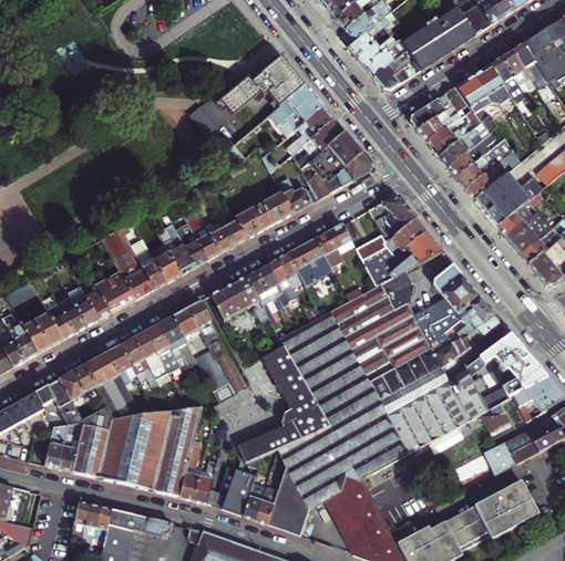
[(318,0),(320,2),(329,13),(346,0),(318,0)]
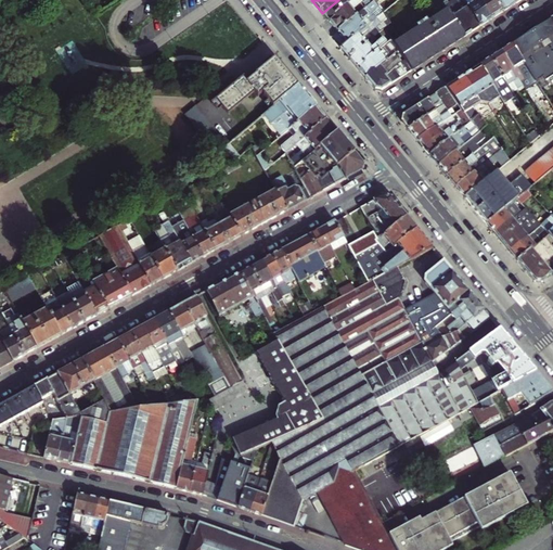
[(332,25),(361,0),(347,0),(345,2),(343,0),(338,0),(322,13),(328,18),(332,25)]
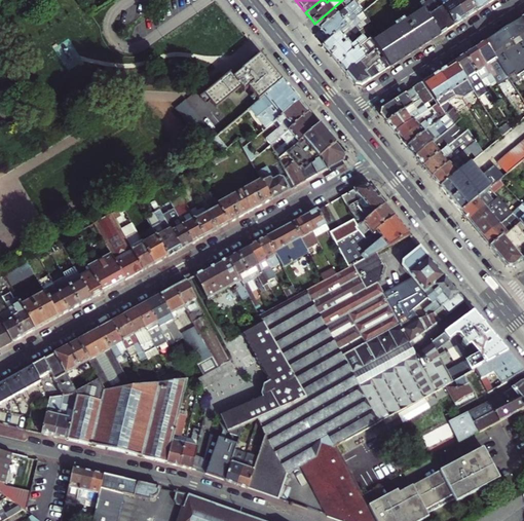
[(324,34),(357,6),(358,5),(352,0),(342,0),(314,24),(319,28),(324,34)]
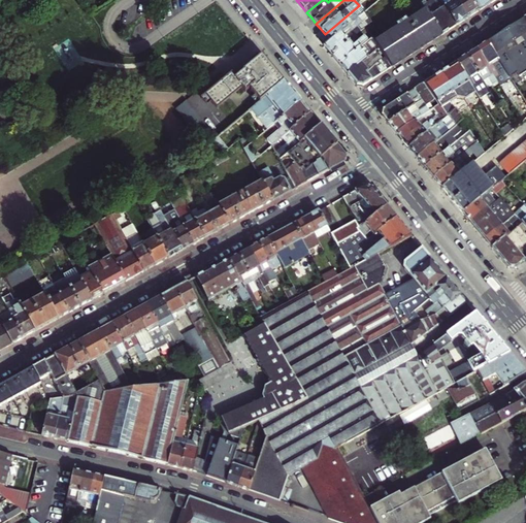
[(418,0),(420,3),(436,28),(445,23),(451,19),(438,0),(418,0)]
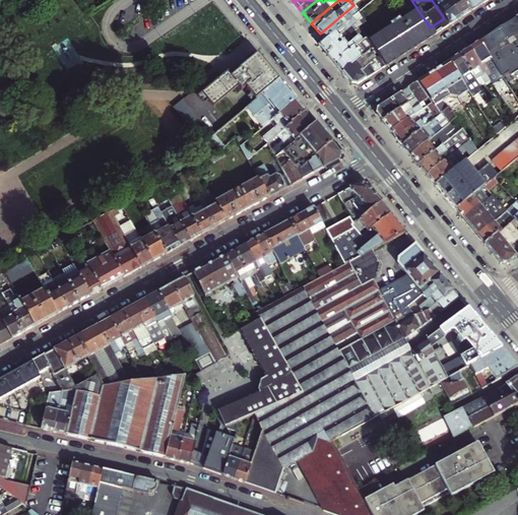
[(432,0),(444,18),(449,14),(454,11),(447,0),(432,0)]
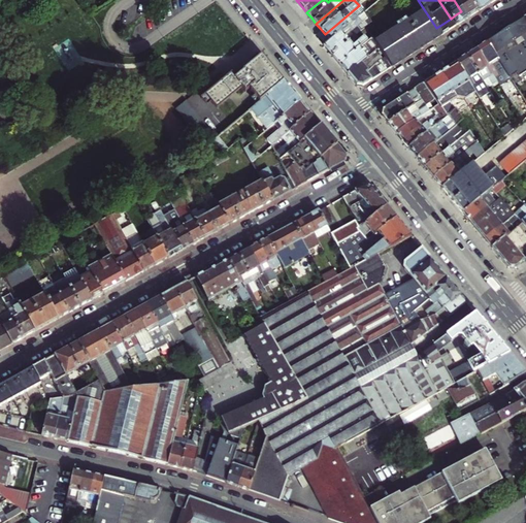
[(466,8),(472,4),(469,0),(454,0),(461,11),(466,8)]
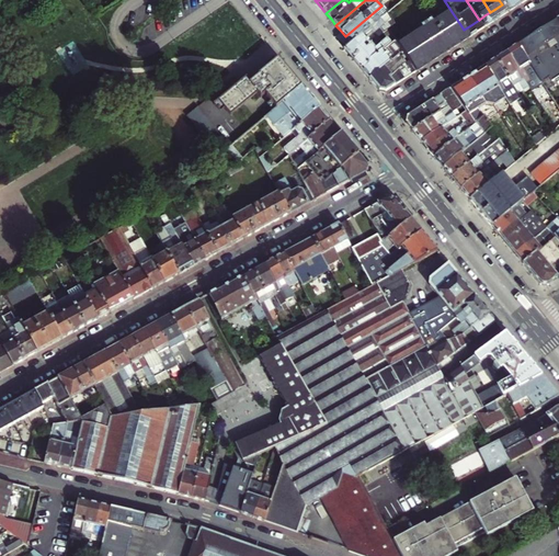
[(417,23),(394,37),(398,44),(410,64),(431,50),(456,34),(464,30),(446,3),(426,16),(424,14),(414,21),(417,23)]
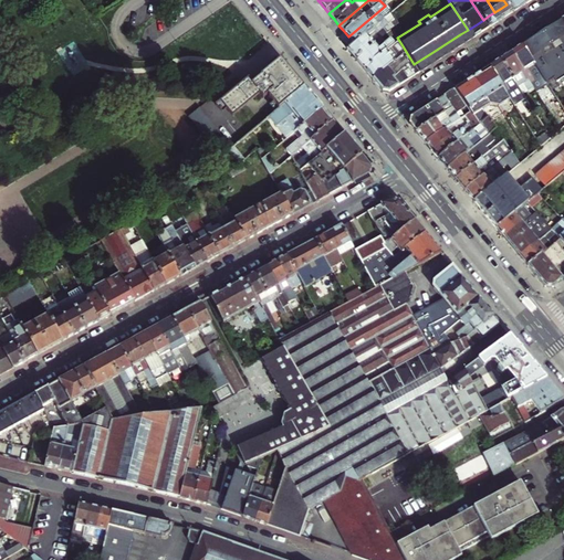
[(350,52),(374,31),(371,27),(387,12),(384,7),(348,37),(342,43),(346,48),(350,52)]
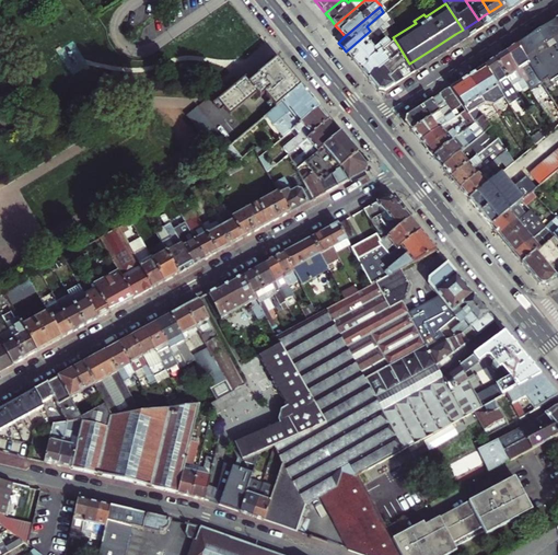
[(527,64),(535,74),(538,80),(545,74),(544,72),(556,64),(554,60),(557,57),(557,22),(551,12),(541,19),(521,32),(506,41),(501,44),(521,76),(524,81),(530,78),(522,67),(527,64)]
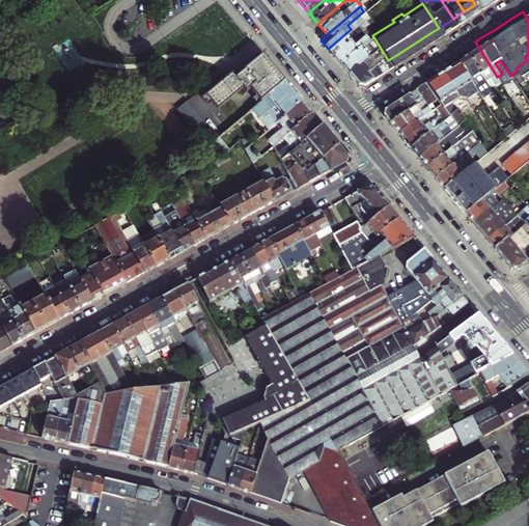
[(332,54),(336,59),(369,31),(366,28),(357,36),(351,29),(328,49),(332,54)]
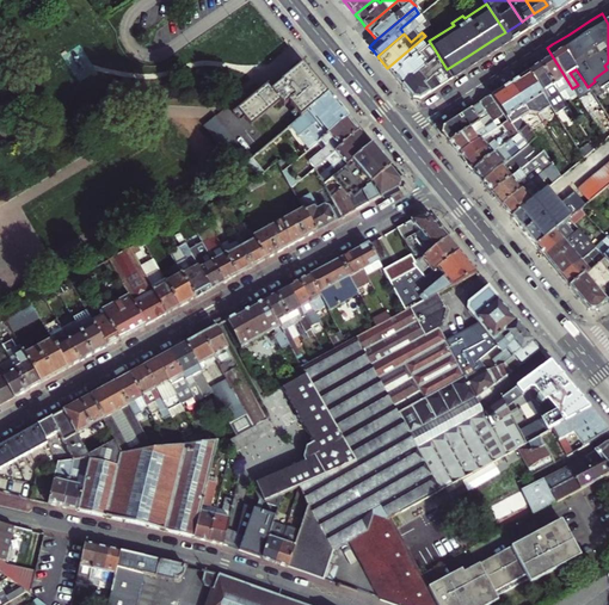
[(425,36),(387,68),(392,73),(397,79),(434,48),(429,41),(425,36)]
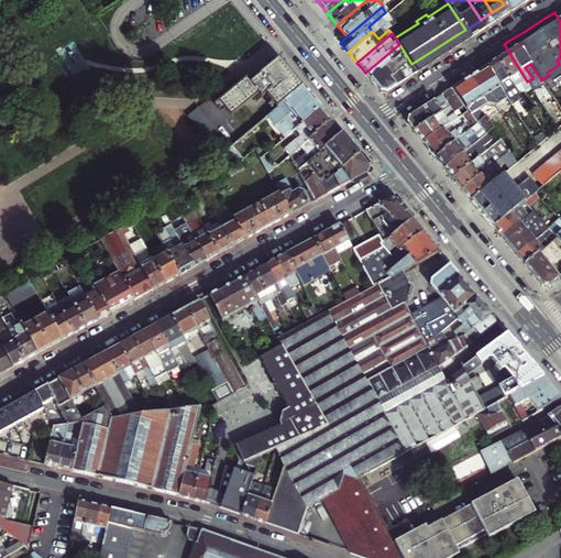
[(381,85),(411,64),(399,44),(365,73),(373,83),(377,84),(381,85)]
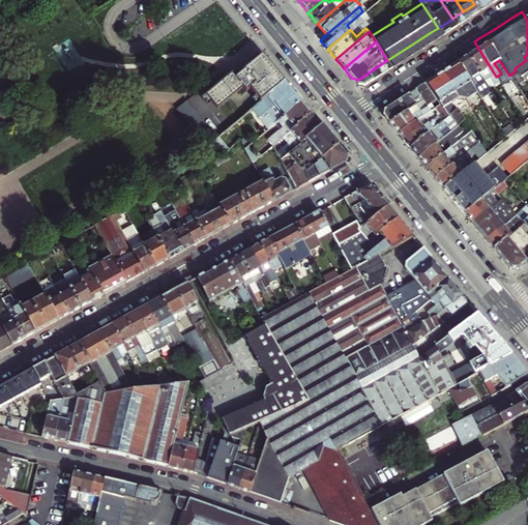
[(493,71),(474,41),(470,45),(464,49),(479,74),(484,70),(487,75),(493,71)]
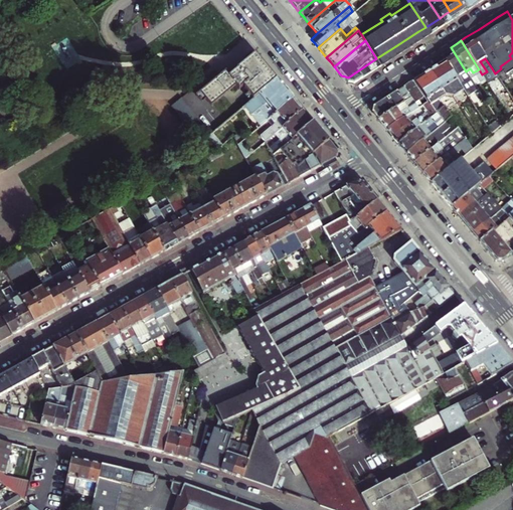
[(462,74),(466,71),(451,47),(446,50),(440,54),(447,65),(458,82),(464,77),(462,74)]
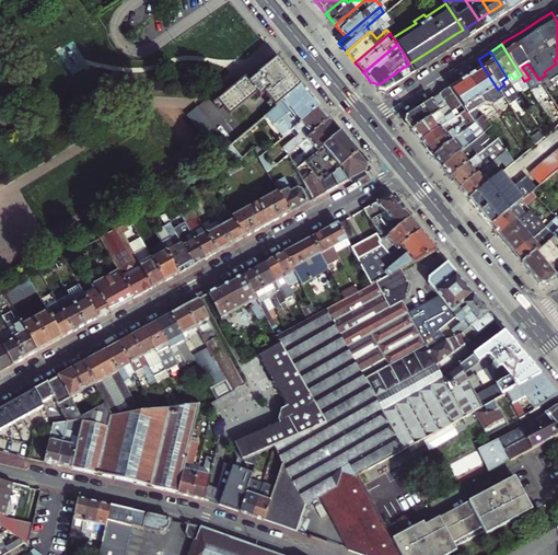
[(230,111),(256,89),(259,93),(265,90),(276,103),(300,83),(290,71),(277,56),(248,80),(245,76),(219,97),(230,111)]
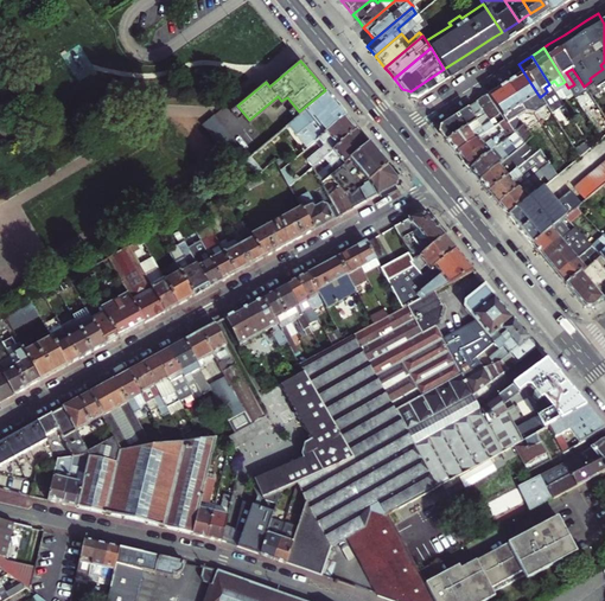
[(497,97),(527,77),(518,64),(502,75),(488,84),(497,97)]
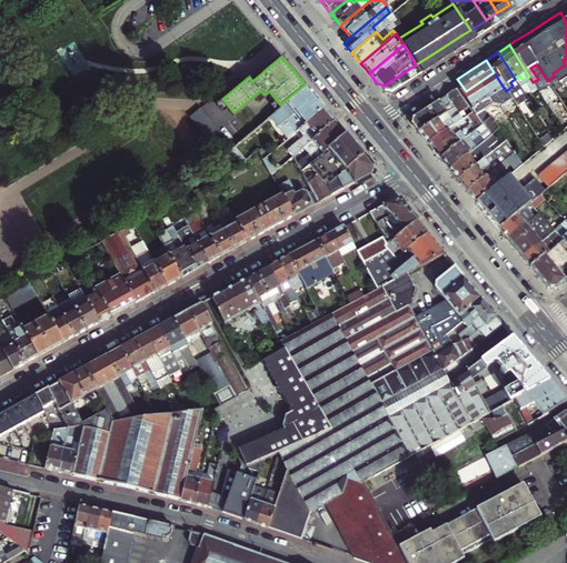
[(538,79),(544,76),(536,64),(530,68),(538,79)]
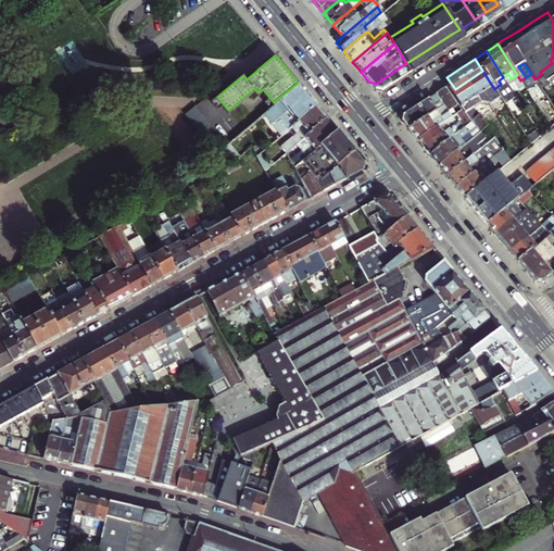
[(503,77),(507,85),(513,82),(511,78),(507,74),(503,77)]
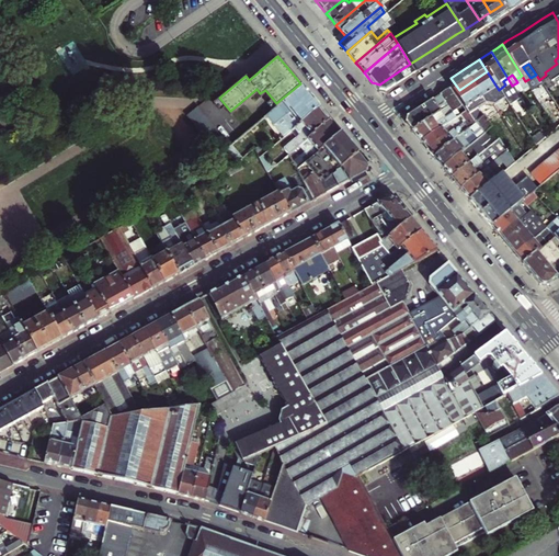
[(451,78),(445,81),(453,94),(459,90),(451,78)]
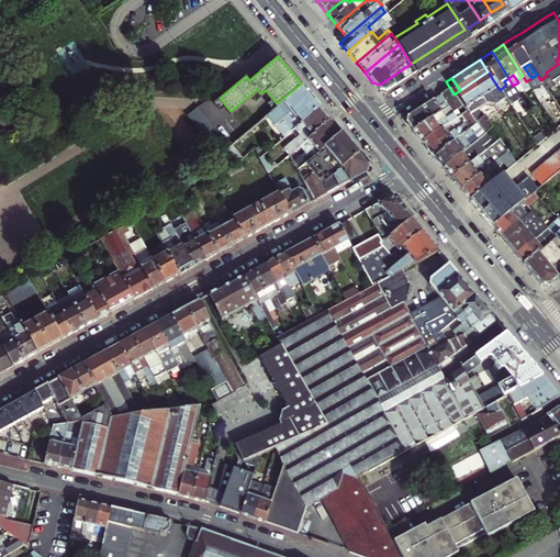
[(446,81),(435,89),(443,100),(406,125),(411,131),(415,135),(461,104),(454,95),(446,81)]
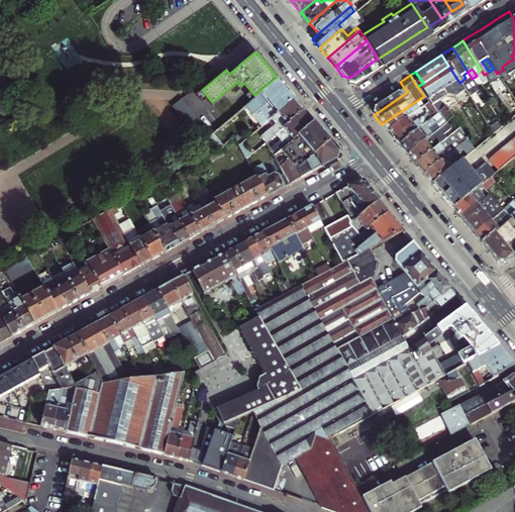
[(254,95),(248,101),(265,120),(268,117),(271,114),(293,96),(286,87),(277,77),(254,95)]
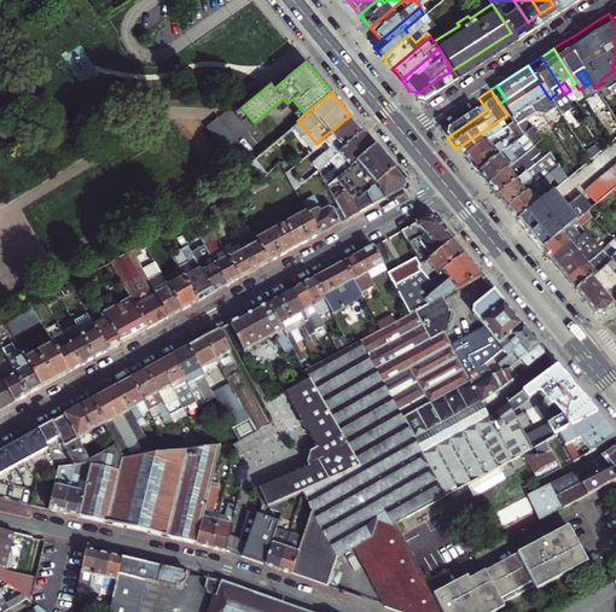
[(487,110),(478,98),(441,122),(441,129),(443,133),(447,138),(487,110)]
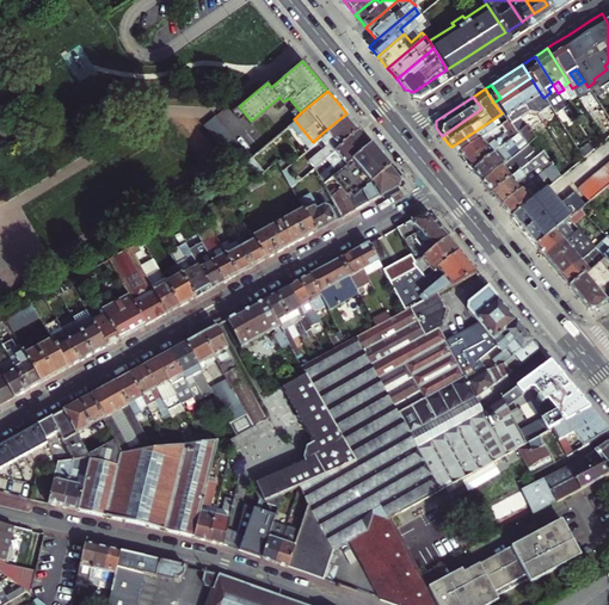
[(234,135),(215,113),(204,123),(222,144),(234,135)]
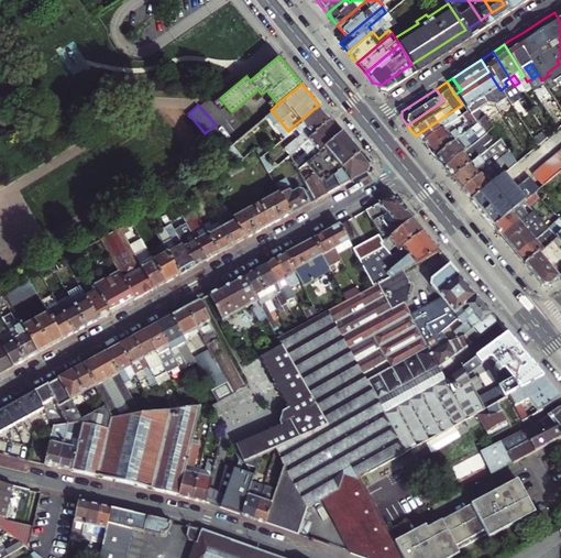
[(326,111),(319,105),(295,124),(301,132),(289,142),(290,143),(287,148),(290,152),(300,143),(331,118),(326,111)]
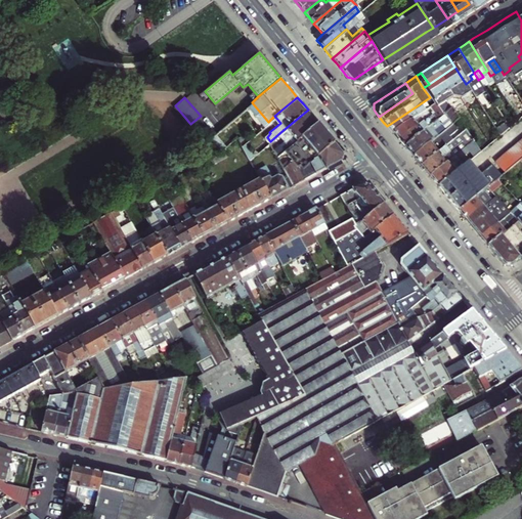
[(435,105),(430,97),(387,126),(391,131),(393,134),(428,109),(432,115),(437,111),(435,105)]
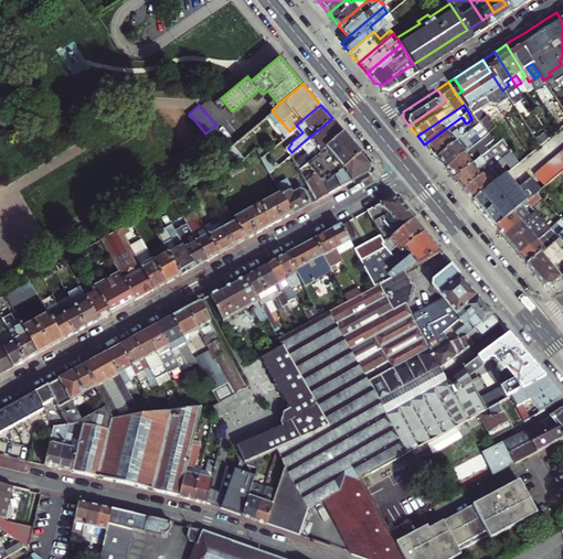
[(471,119),(480,111),(477,107),(469,114),(471,119)]
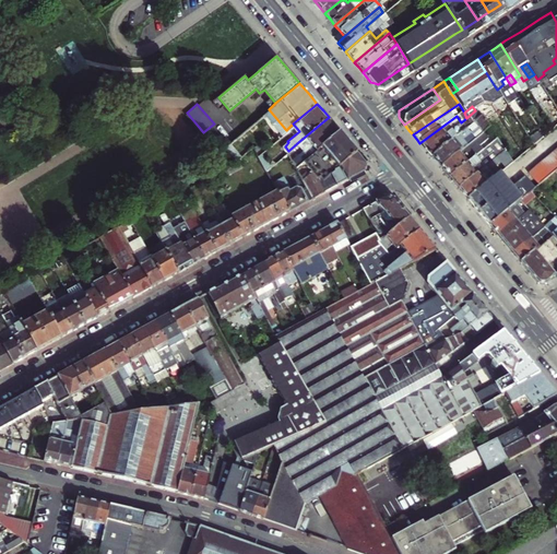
[(475,110),(466,118),(476,127),(484,121),(475,110)]
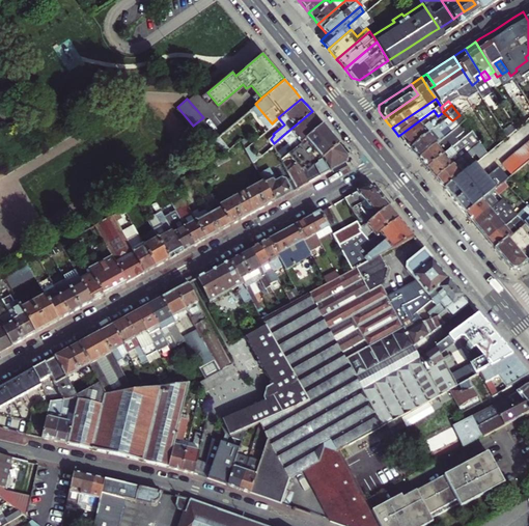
[(437,117),(438,116),(434,110),(398,136),(402,140),(406,144),(437,117)]
